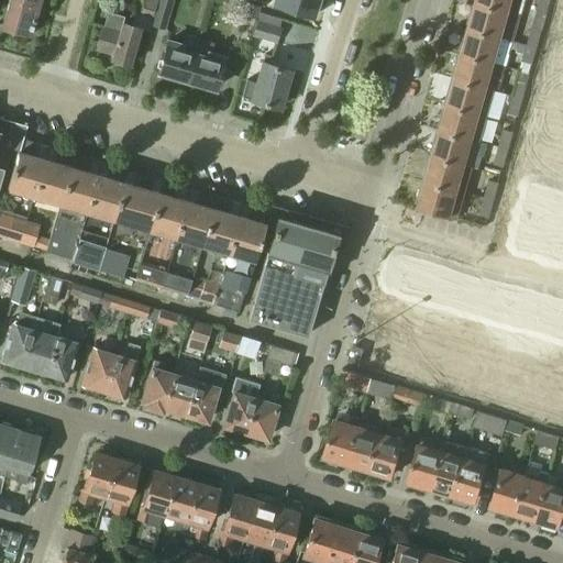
[(9,0),(2,28),(30,35),(40,0),(9,0)]
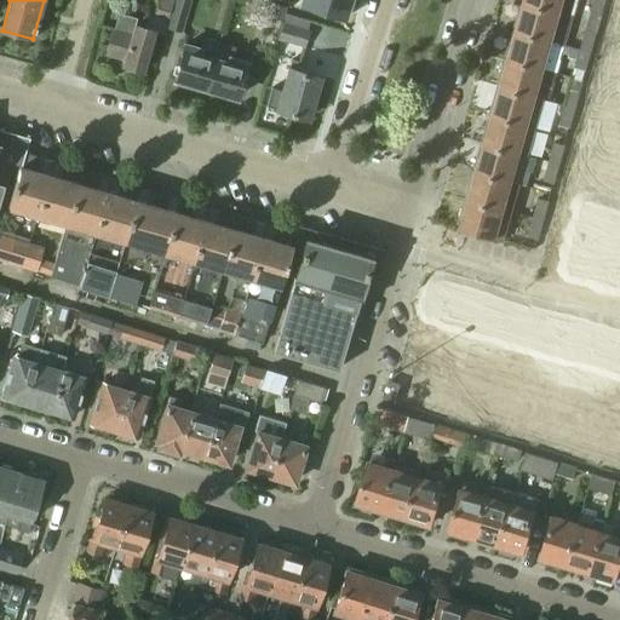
[(174,0),(174,9),(191,11),(191,0),(174,0)]
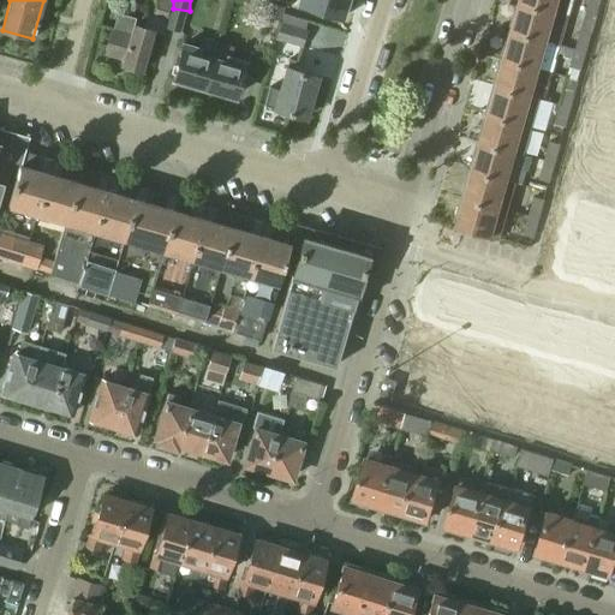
[(299,0),(298,5),(341,19),(347,0),(299,0)]
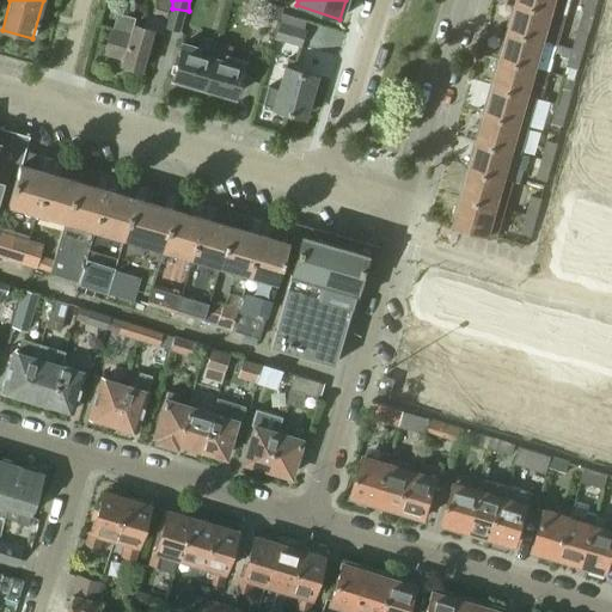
[(554,11),(556,0),(519,0),(519,1),(554,11)]
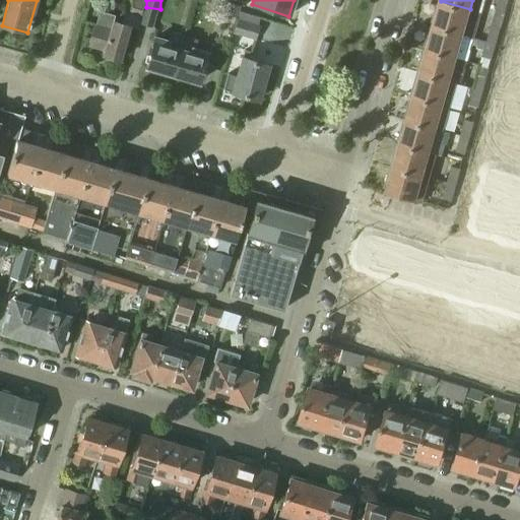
[(505,12),(508,0),(499,0),(496,10),(505,12)]
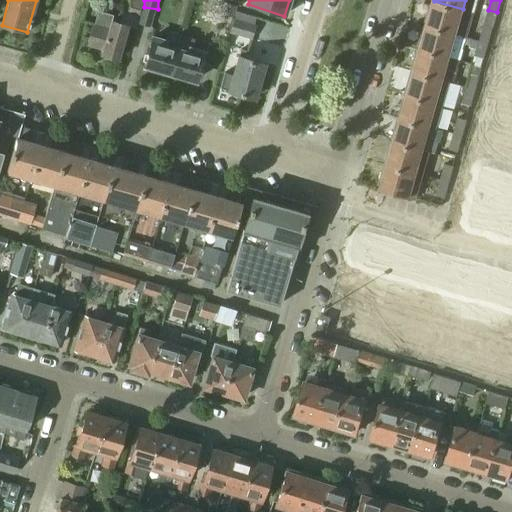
[(456,34),(463,9),(434,1),(427,26),(456,34)]
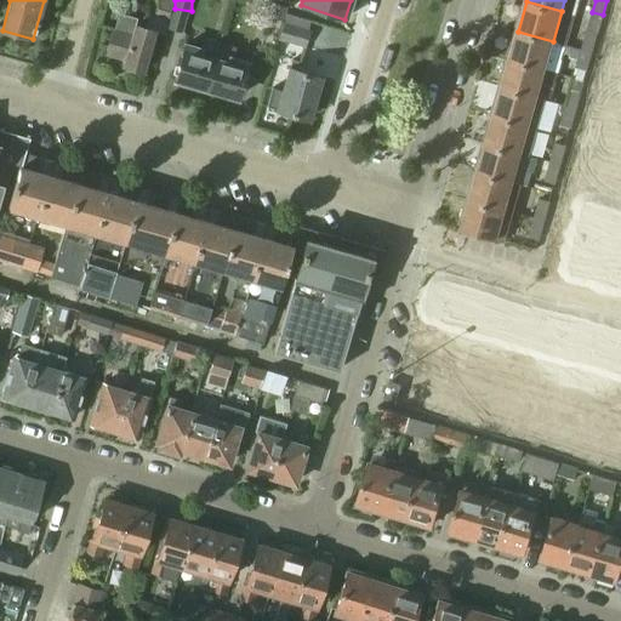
[(620,3),(615,1),(603,46),(620,51),(620,3)]
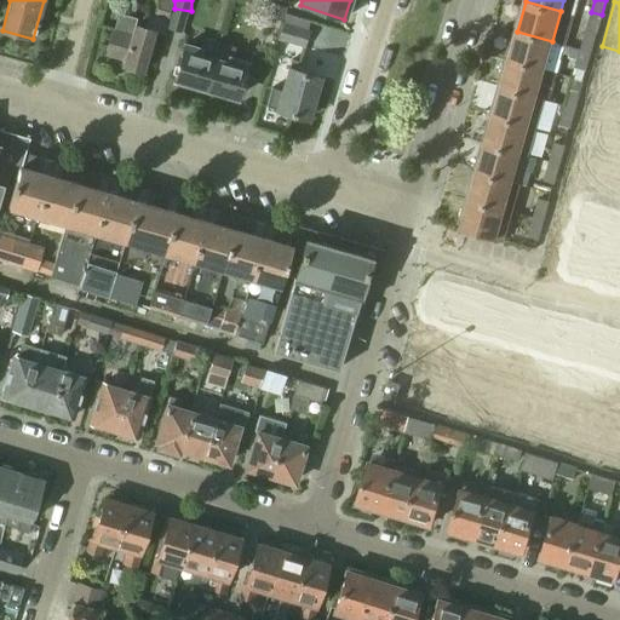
[(143,70),(155,32),(135,24),(136,19),(119,13),(107,53),(125,58),(122,63),(143,70)]
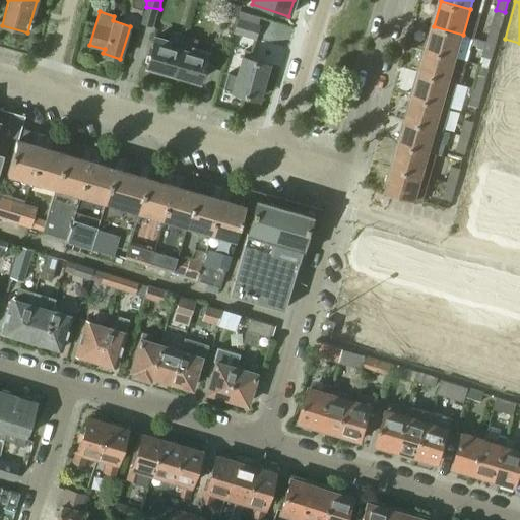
[(238,21),(235,31),(255,39),(259,27),(238,21)]
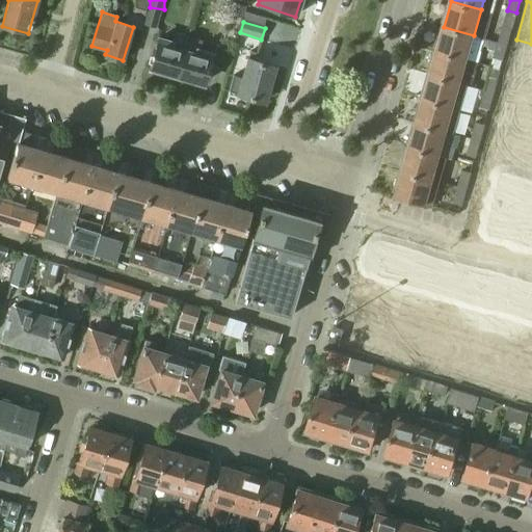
[(507,45),(512,28),(503,26),(499,42),(507,45)]
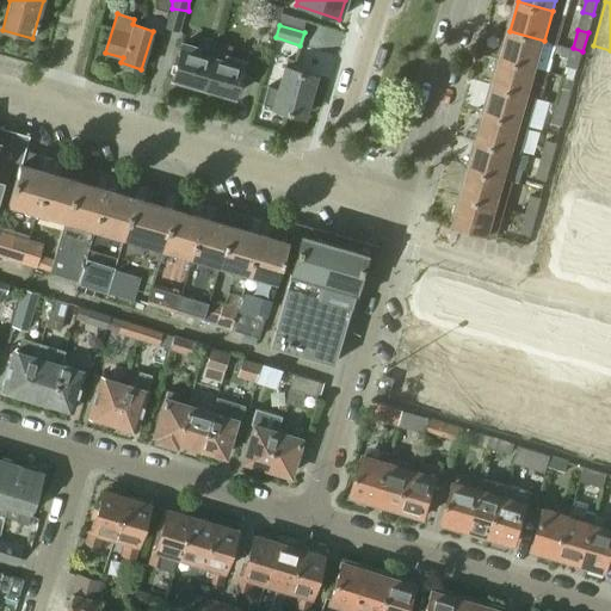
[(537,67),(544,41),(510,31),(503,56),(537,67)]
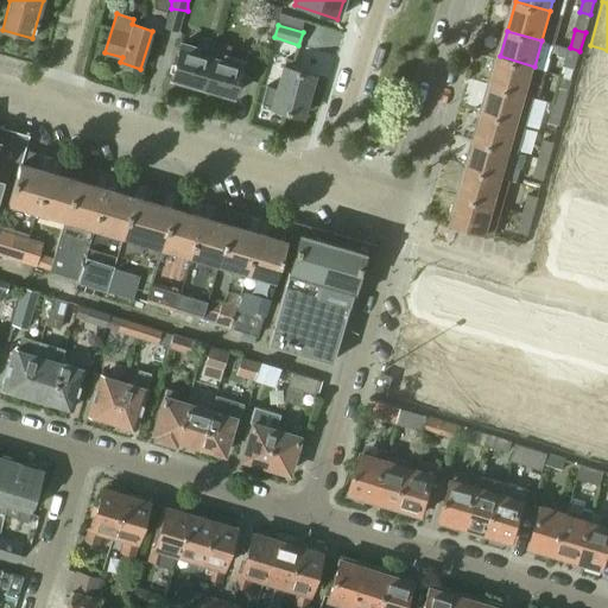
[(202,86),(215,42),(207,39),(203,50),(182,44),(172,77),(202,86)]
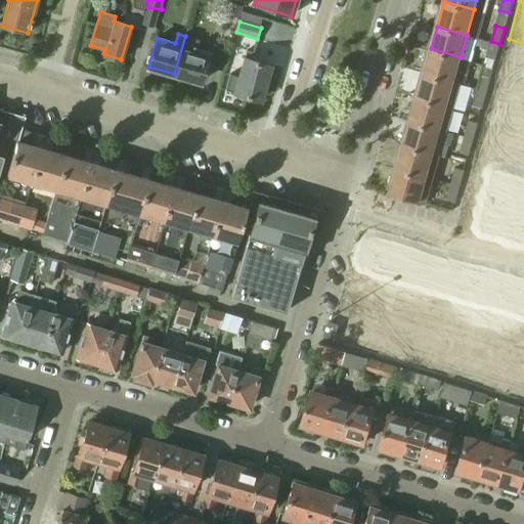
[(192,38),(185,36),(174,74),(200,82),(208,54),(190,48),(192,38)]
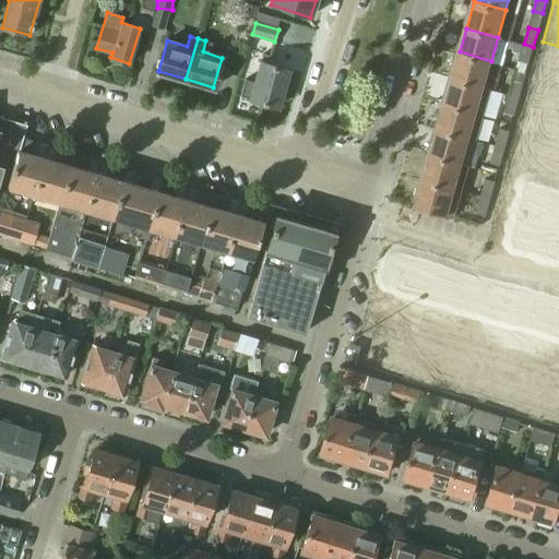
[(528,63),(533,47),(524,44),(519,61),(528,63)]
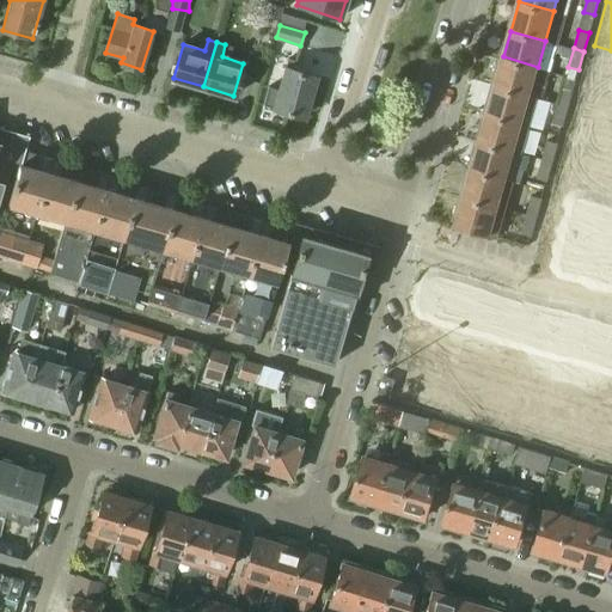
[(530,96),(538,67),(503,56),(495,86),(530,96)]
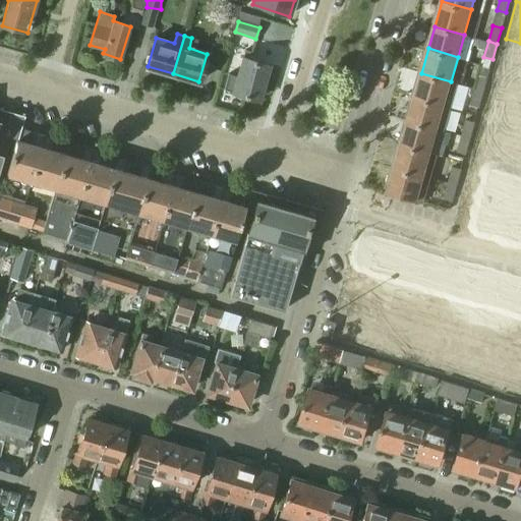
[(269,65),(244,57),(238,77),(228,75),(223,90),(233,93),(258,100),(269,65)]
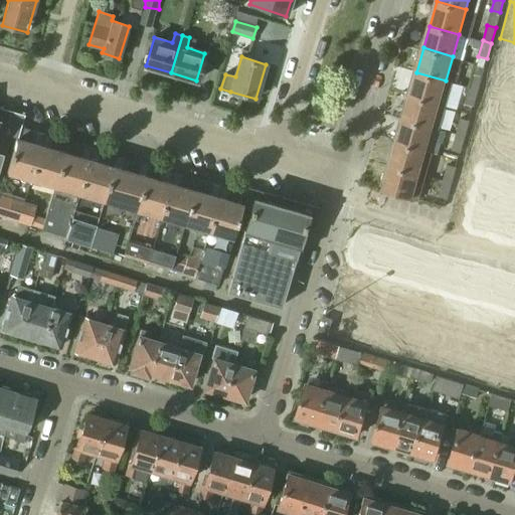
[(453,82),(446,80),(416,72),(409,97),(439,106),(445,108),(453,82)]
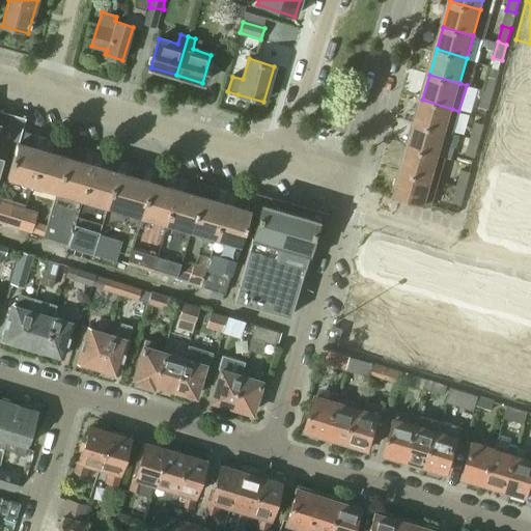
[(493,93),(496,80),(487,78),(483,91),(493,93)]
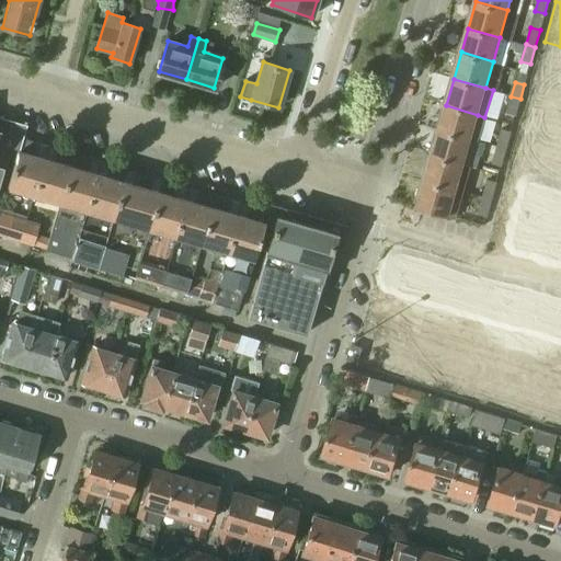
[(515,116),(521,99),(511,96),(506,113),(515,116)]
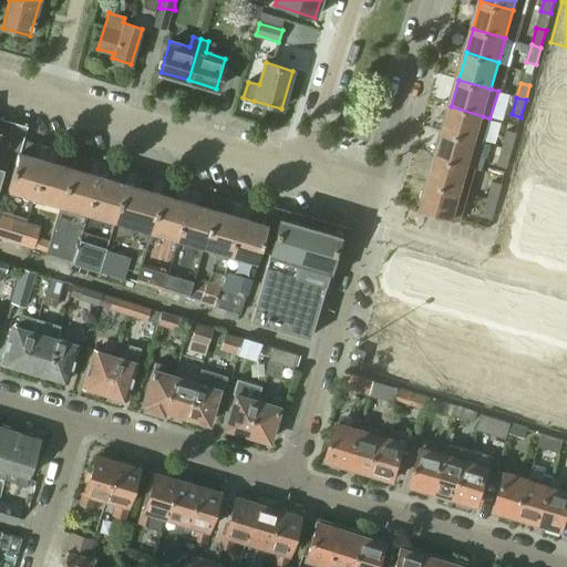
[(483,142),(490,119),(483,116),(451,106),(443,134),(475,144),(476,140),(483,142)]
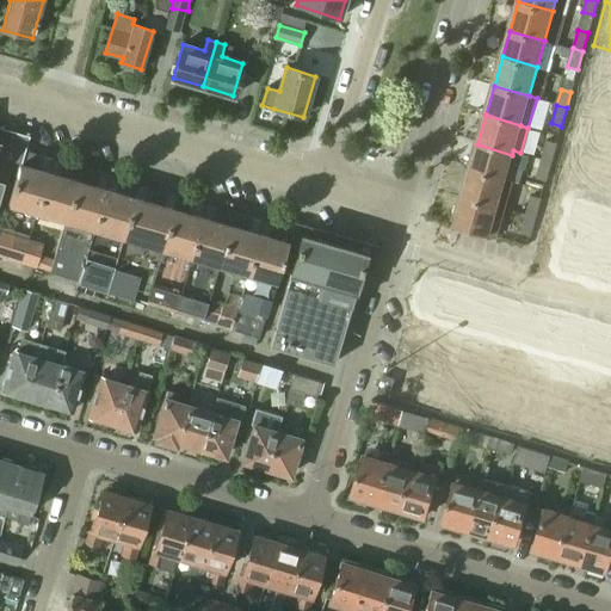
[(551,162),(556,144),(547,141),(541,160),(551,162)]
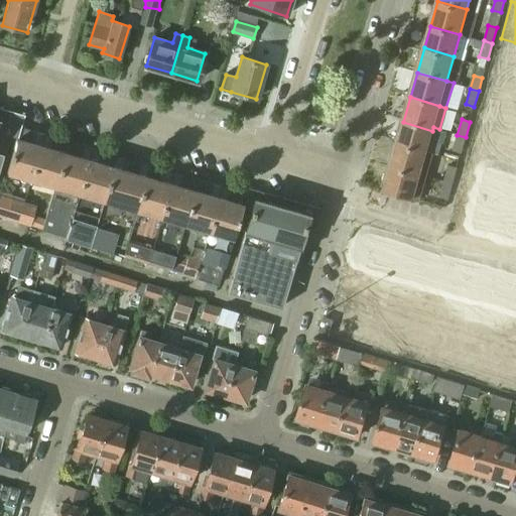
[(426,151),(432,131),(403,122),(397,143),(426,151)]
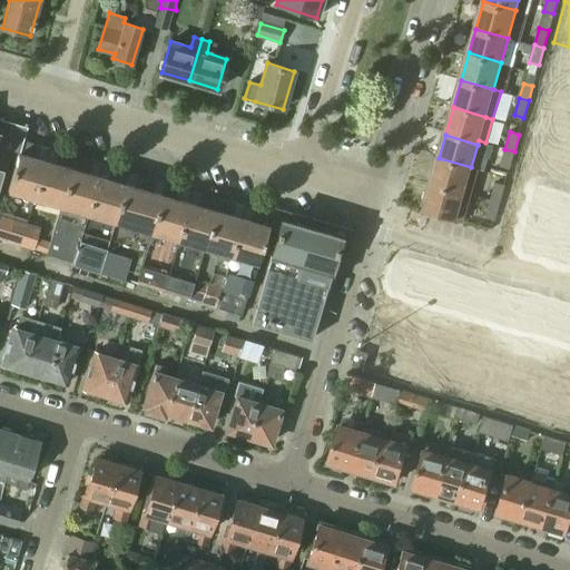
[(526,139),(513,180),(534,186),(547,145),(526,139)]
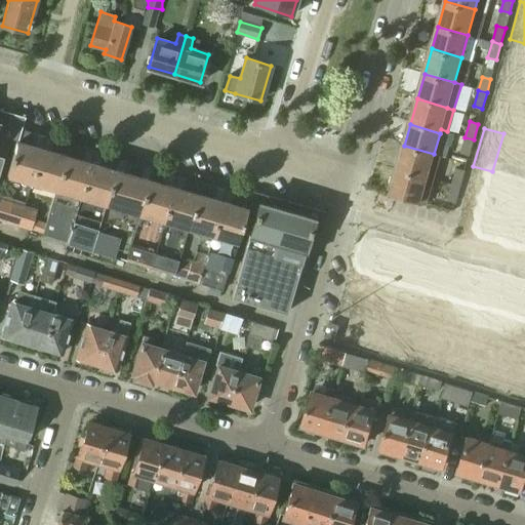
[(503,133),(492,171),(512,176),(522,139),(503,133)]
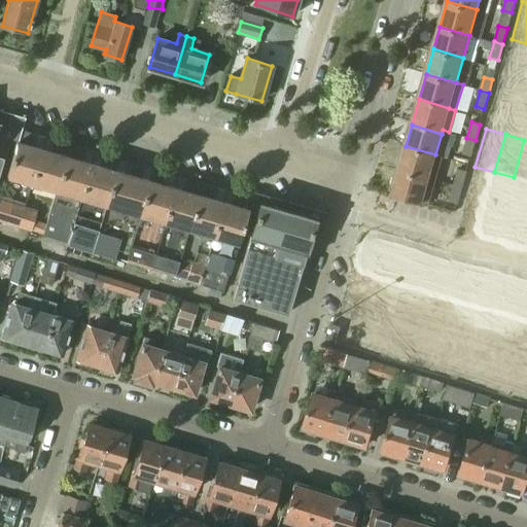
[(471,156),(476,140),(466,138),(462,153),(471,156)]
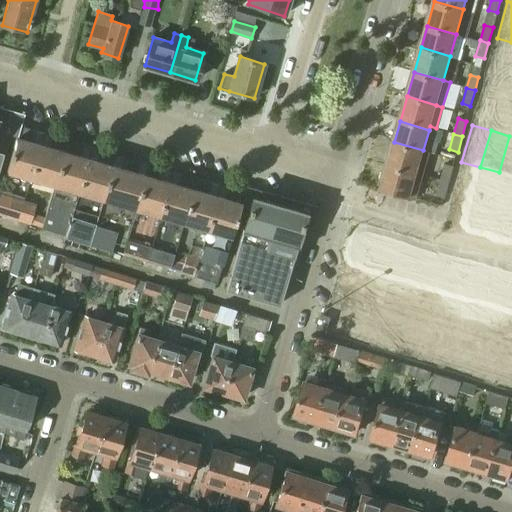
[(511,136),(509,136),(499,172),(511,176),(511,136)]
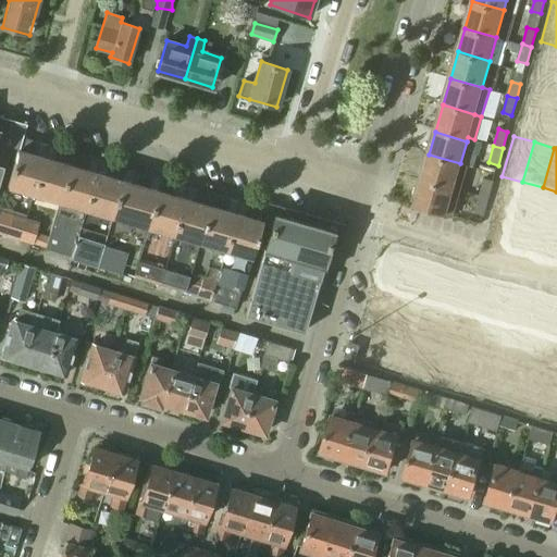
[(34,193),(44,158),(17,150),(7,185),(34,193)]
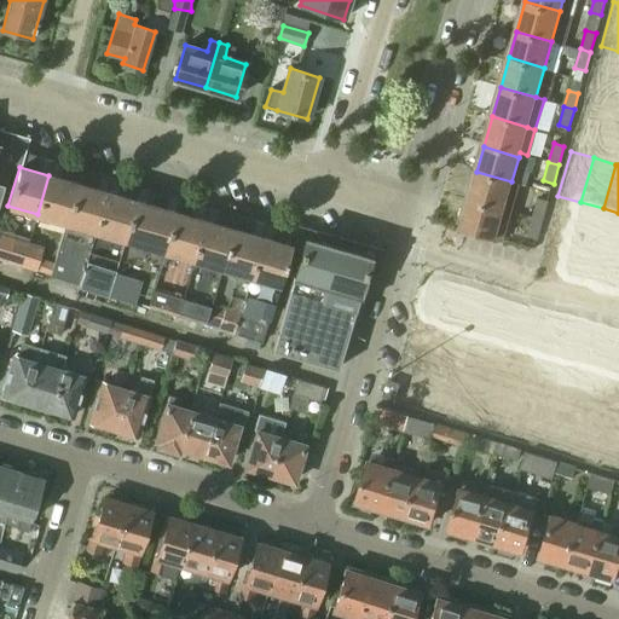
[(520,184),(512,181),(476,172),(468,202),(502,213),(510,215),(520,184)]
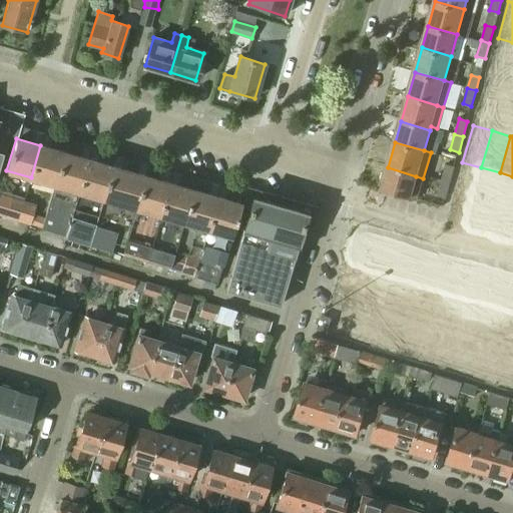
[(53,184),(63,152),(40,145),(31,177),(53,184)]
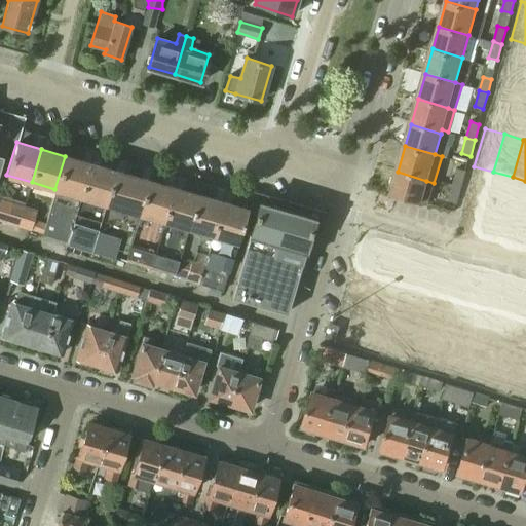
[(80,196),(89,163),(65,156),(54,189),(44,224),(41,235),(67,242),(72,223),(80,196)]
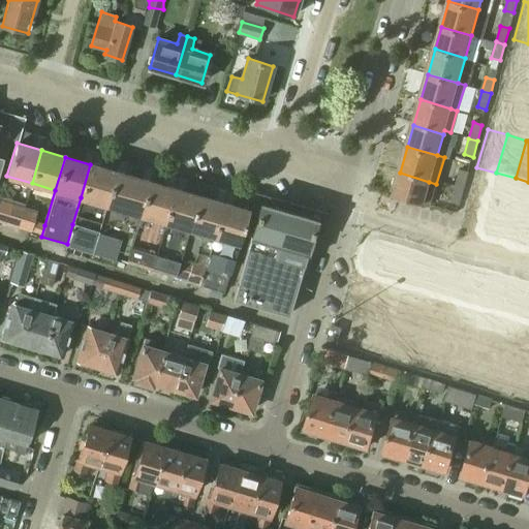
[(104,205),(115,172),(90,164),(81,197),(72,224),(67,244),(91,251),(97,231),(104,205)]
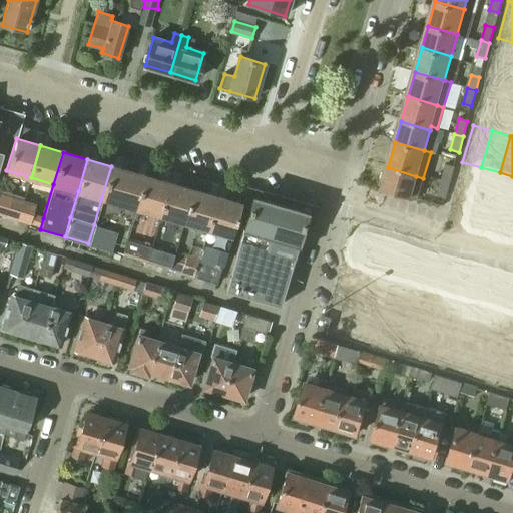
[(450,183),(454,167),(446,165),(442,180),(450,183)]
